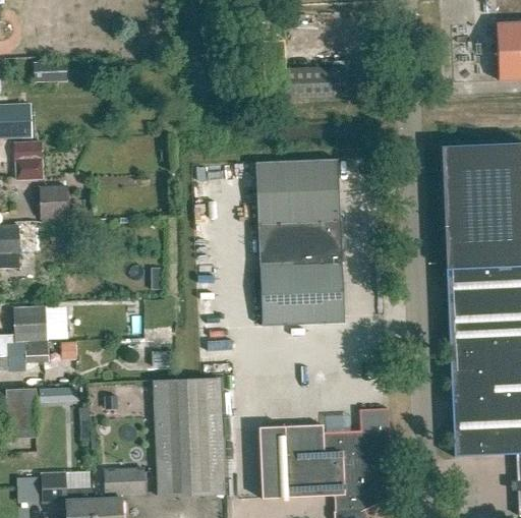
[(520,20),(496,22),(499,79),(520,78),(520,20)]
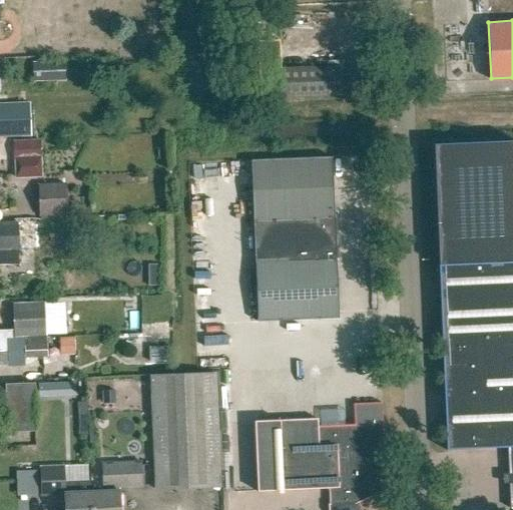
[(279,38),(259,39),(261,96),(282,95),(281,67),(279,38)]
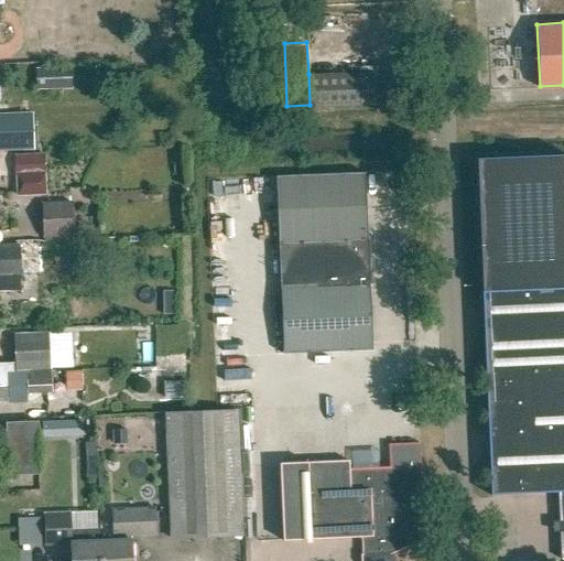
[(76,85),(75,64),(40,65),(41,86),(76,85)]
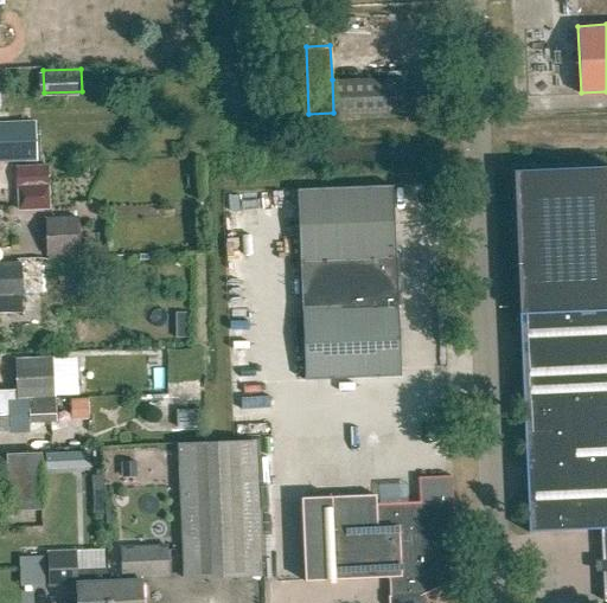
[(332,79),(333,113),(406,110),(404,77),(332,79)]
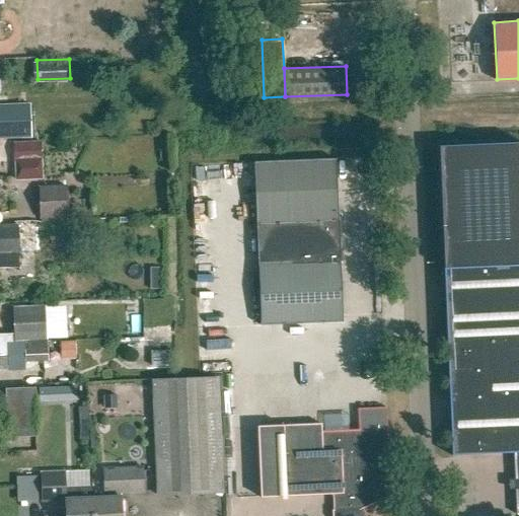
[(0,137),(31,137),(30,101),(0,102),(0,137)]
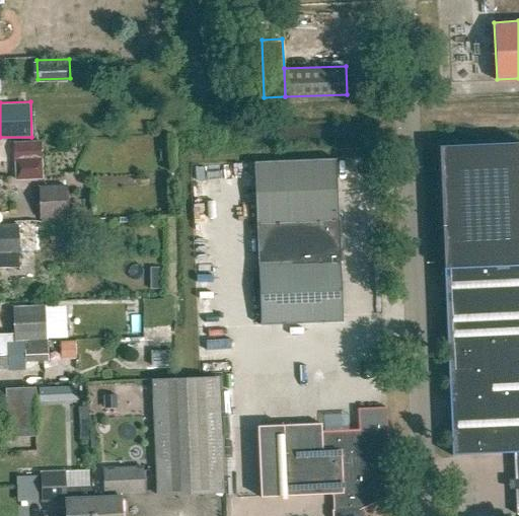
[(41,139),(14,140),(15,178),(43,177),(41,139)]
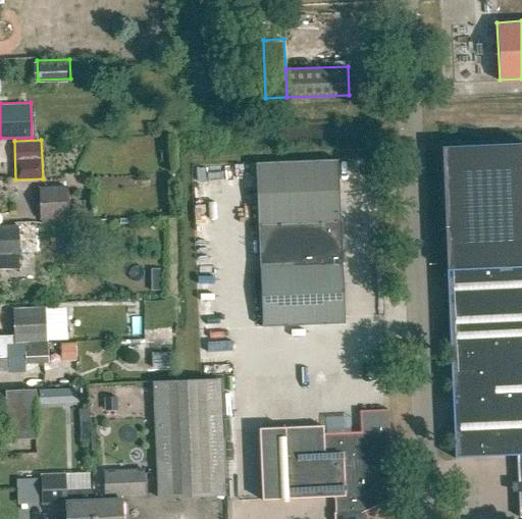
[(521,143),(440,147),(446,269),(488,267),(521,265),(521,143)]
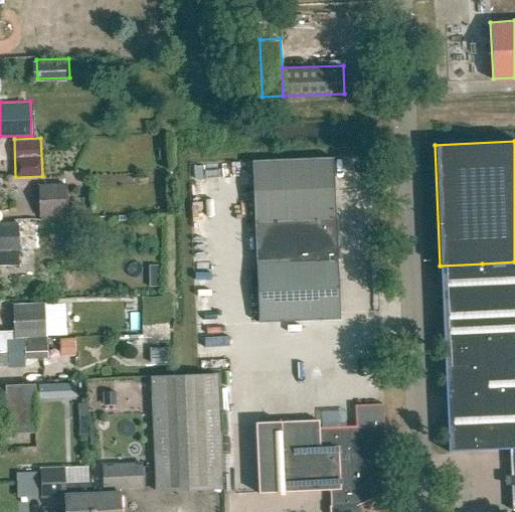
[(337,257),(339,257),(338,245),(341,245),(340,233),(338,233),(337,215),(335,215),(333,156),(251,160),(259,321),(340,318),(337,257)]
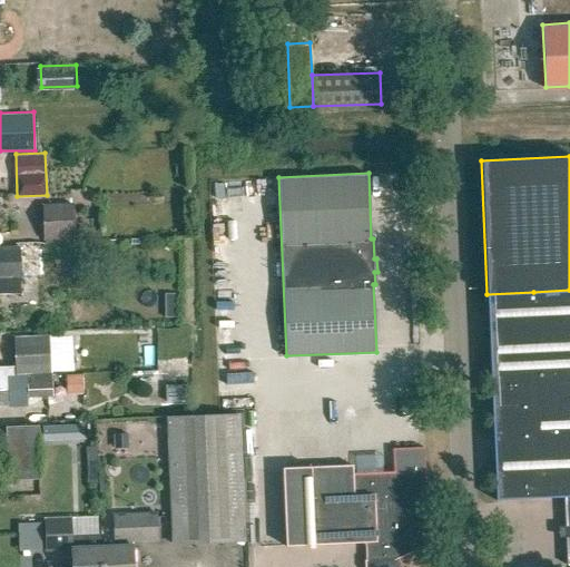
[(43,204),(45,240),(75,238),(74,203),(43,204)]
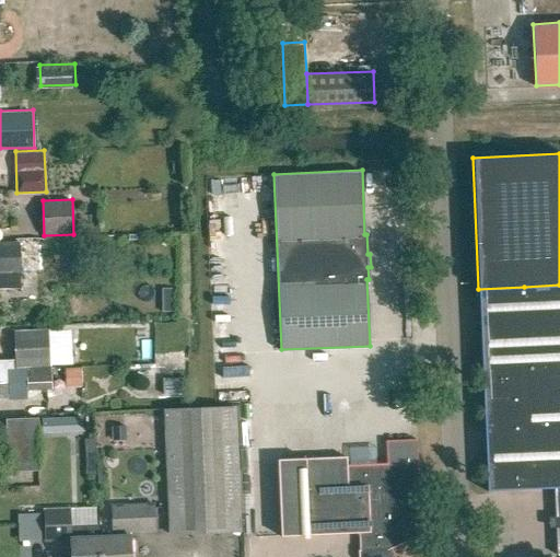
[(0,287),(22,287),(20,241),(0,241),(0,287)]
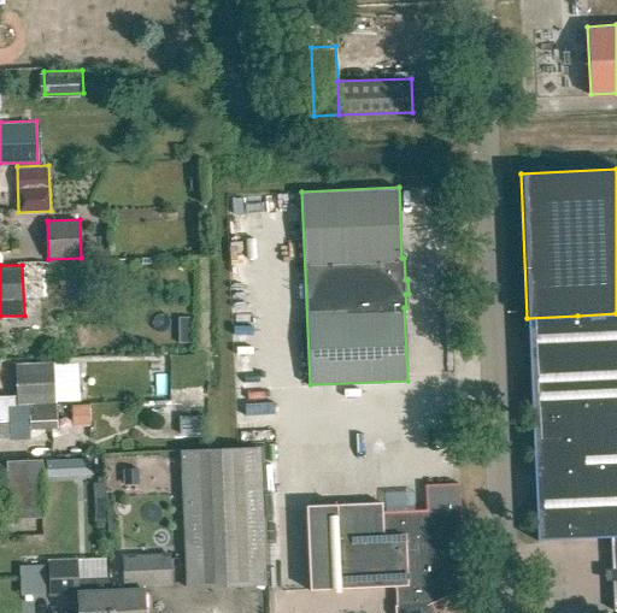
[(538,540),(577,537),(612,536),(616,606),(616,605),(616,313),(577,316),(527,318),(538,540)]
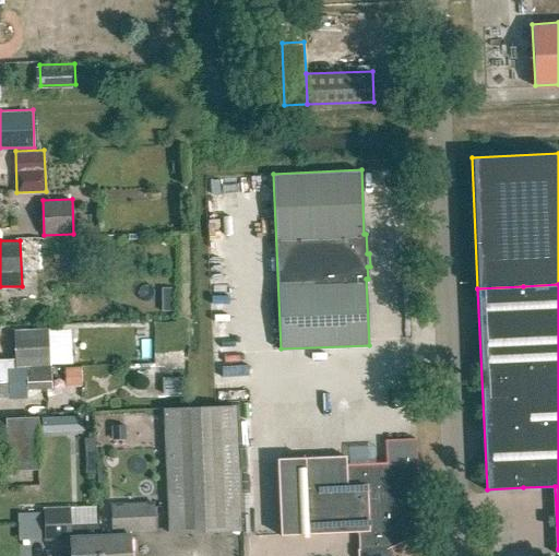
[(48,327),(13,329),(14,365),(50,364),(48,327)]
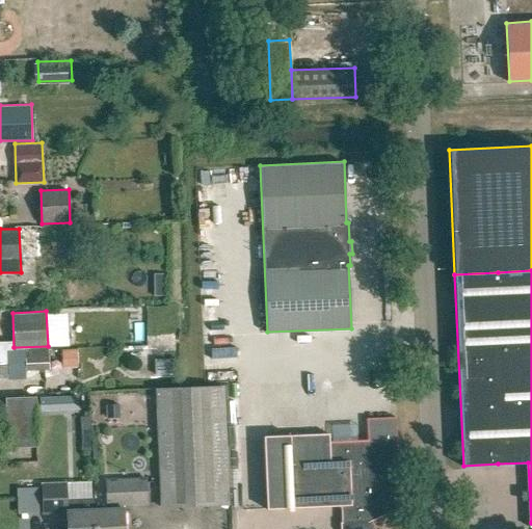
[(52,368),(51,354),(29,354),(29,368),(52,368)]
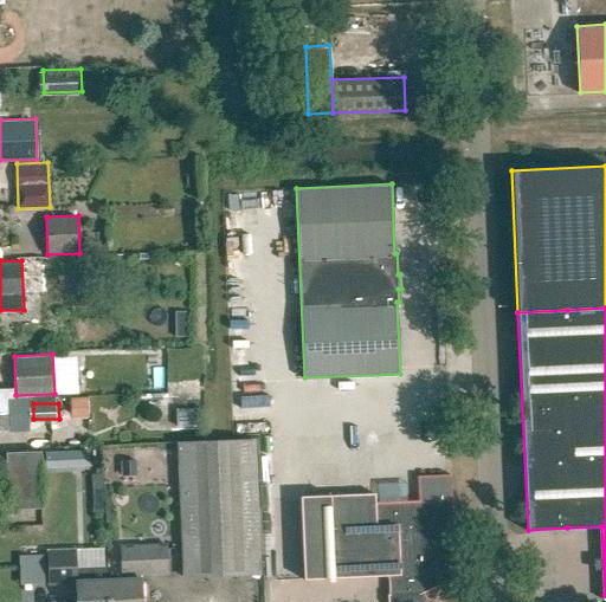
[(257,438),(180,441),(185,575),(262,573),(257,438)]
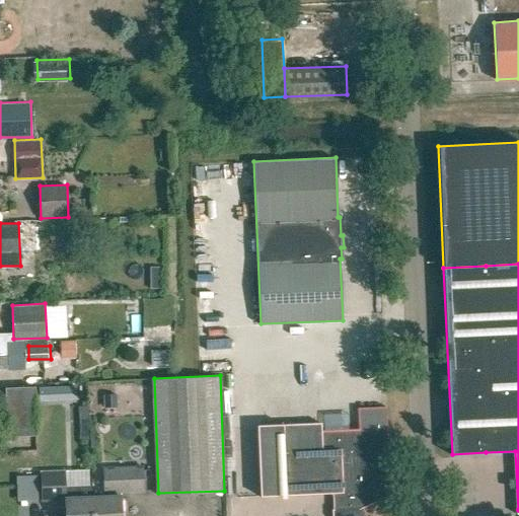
[(36,385),(7,387),(9,436),(39,435),(36,385)]
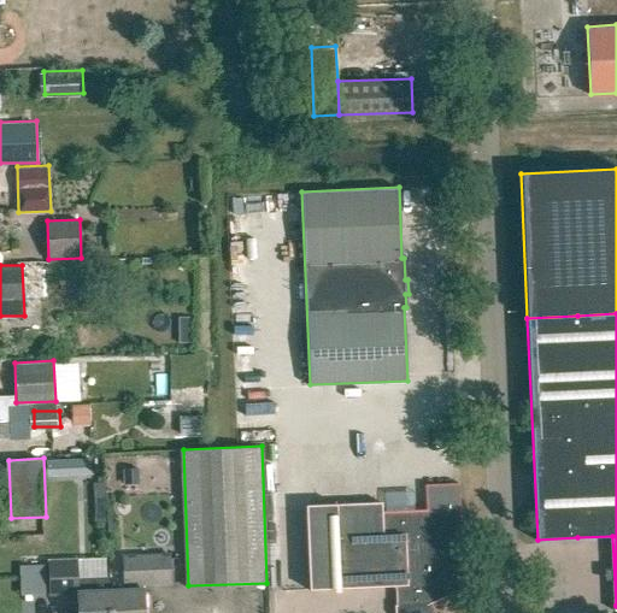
[(139,466),(123,467),(123,483),(140,483),(139,466)]
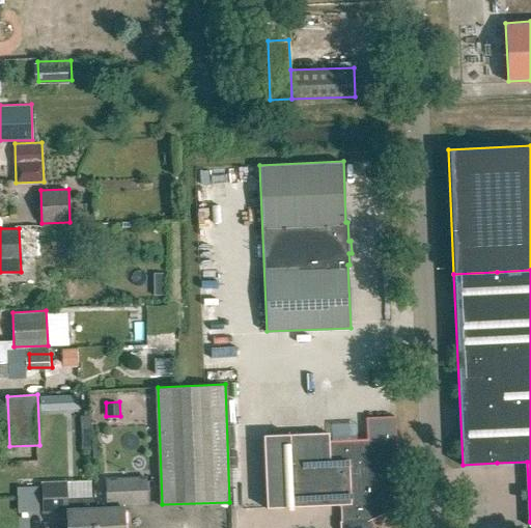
[(326,432),(263,435),(267,506),(290,505),(339,503),(339,520),(338,520),(338,527),(379,527),(376,527),(372,527),(369,519),(393,505),(398,503),(395,439),(394,416),(366,417),(367,440),(326,441),(326,432)]
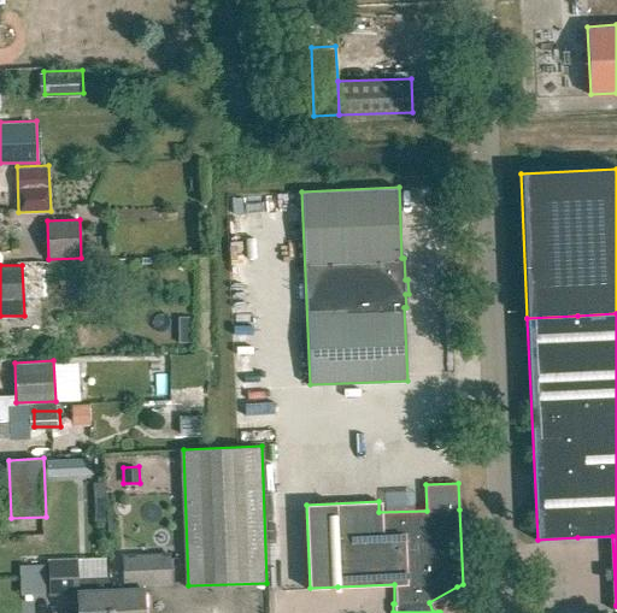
[(144,612),(144,582),(170,581),(169,552),(123,553),(124,589),(111,589),(111,612),(144,612)]
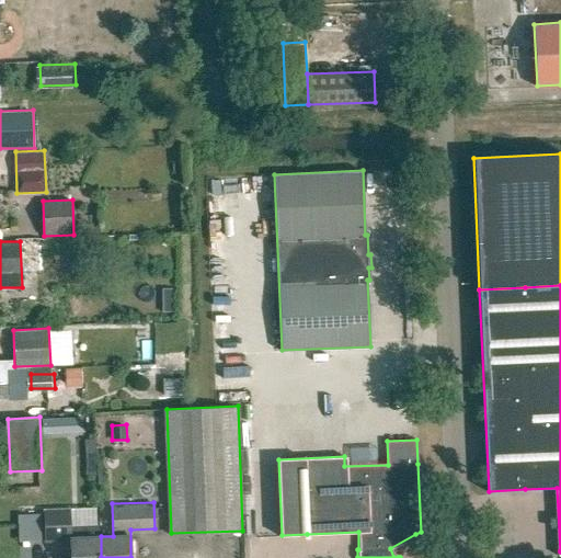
[(72,507),(43,508),(44,541),(72,539),(72,557),(101,557),(101,536),(90,536),(90,523),(72,524),(72,507)]
